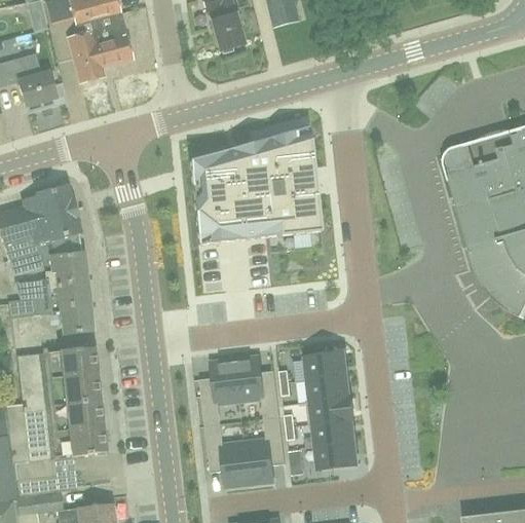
[(69,36),(81,80),(105,74),(102,65),(134,57),(126,33),(125,33),(122,22),(117,0),(70,0),(78,34),(69,36)]
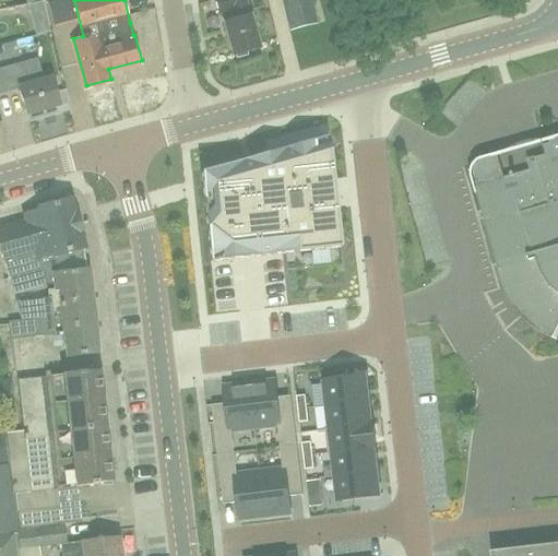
[(235,54),(260,46),(246,0),(221,0),(224,9),(232,7),(235,18),(225,21),(235,54)]
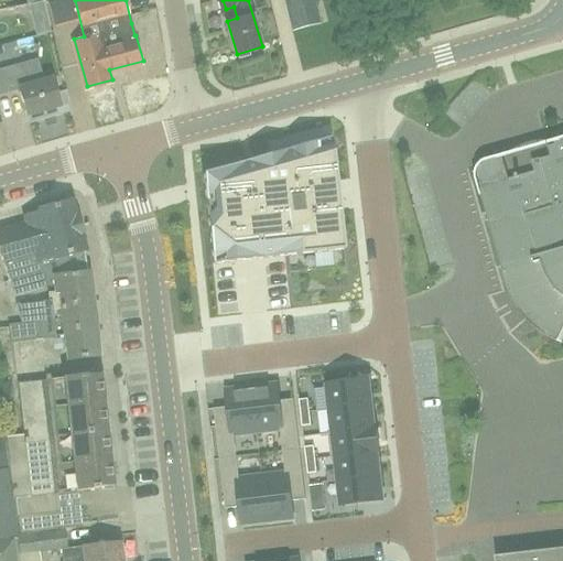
[(284,0),(292,29),(321,21),(315,0),(284,0)]
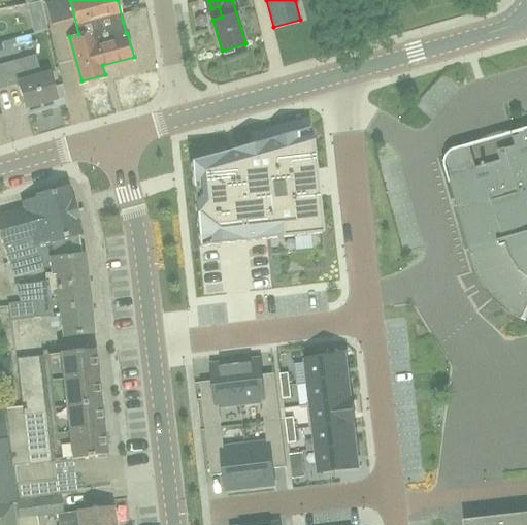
[(15,59),(0,63),(0,87),(19,83),(26,106),(56,97),(48,71),(41,73),(35,54),(21,58),(15,59)]
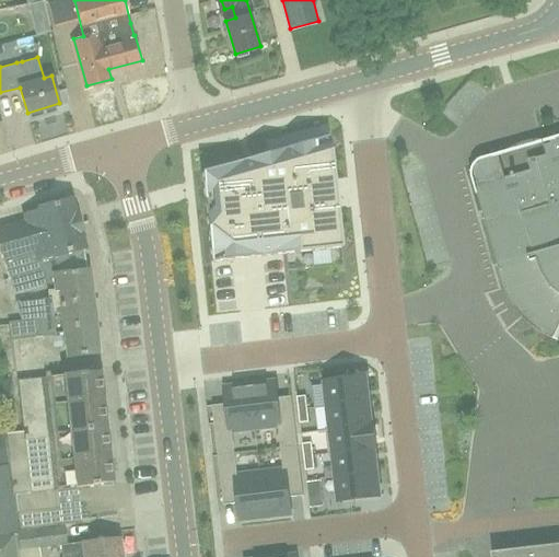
[(328,129),(200,165),(210,255),(341,241),(328,129)]
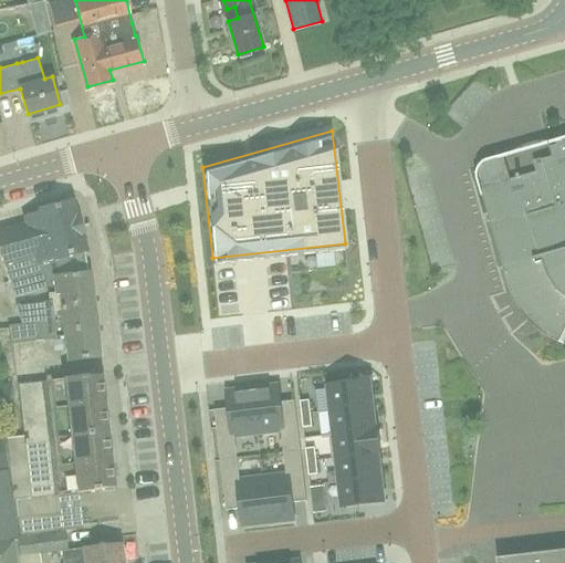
[(564,135),(550,141),(553,154),(534,159),(536,169),(511,177),(504,153),(489,157),(488,158),(485,159),(484,158),(483,158),(484,160),(480,165),(478,170),(475,170),(475,171),(478,171),(478,175),(478,178),(483,194),(505,266),(504,267),(510,284),(518,302),(529,318),(540,327),(552,335),(564,341),(564,135)]
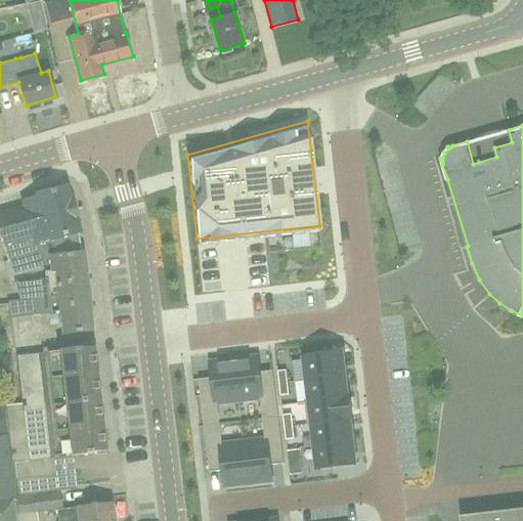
[(9,258),(80,239),(79,230),(81,230),(77,216),(72,198),(68,183),(57,186),(57,185),(45,189),(37,192),(37,194),(24,199),(25,205),(0,211),(0,227),(2,236),(3,236),(9,258)]
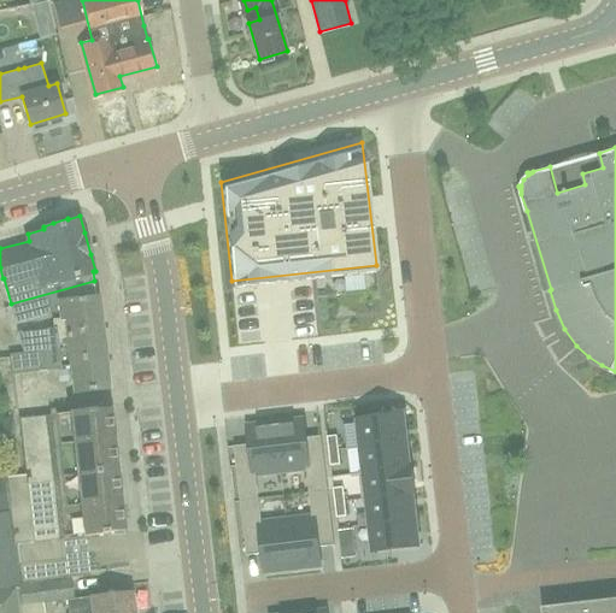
[(42,329),(42,328),(17,330),(23,349),(104,340),(98,295),(97,295),(94,281),(11,304),(11,305),(16,322),(60,308),(62,317),(54,318),(56,326),(42,329)]
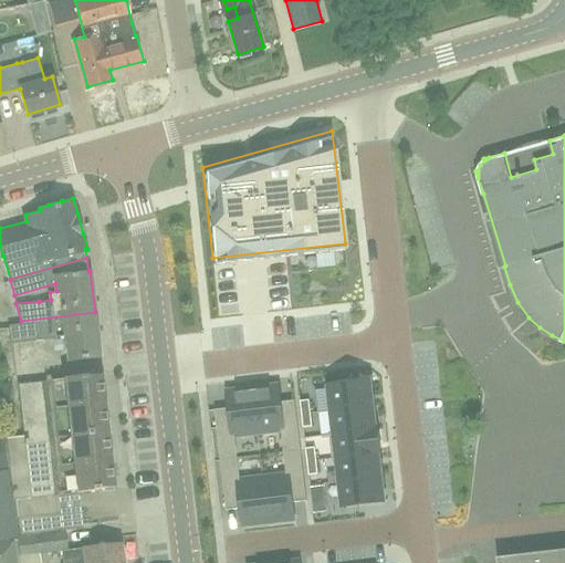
[(12,342),(21,341),(37,340),(39,360),(70,355),(71,360),(102,355),(95,312),(21,321),(22,322),(9,323),(12,342)]
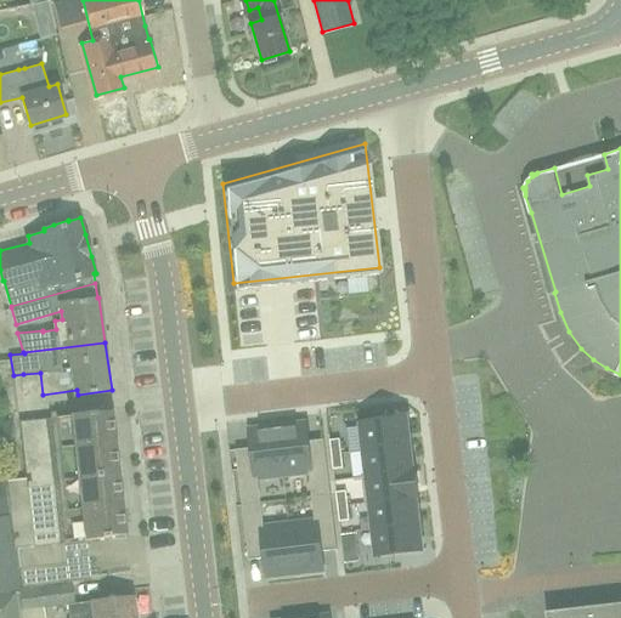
[(22,420),(28,477),(7,480),(11,510),(20,583),(69,578),(68,572),(79,571),(78,560),(67,561),(65,540),(128,533),(113,410),(96,412),(96,409),(72,413),(72,414),(22,420)]
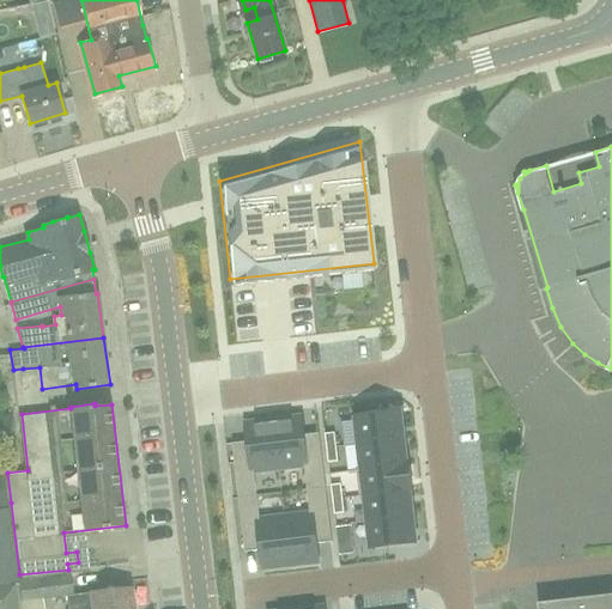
[(401,410),(357,415),(359,443),(404,437),(401,410)]
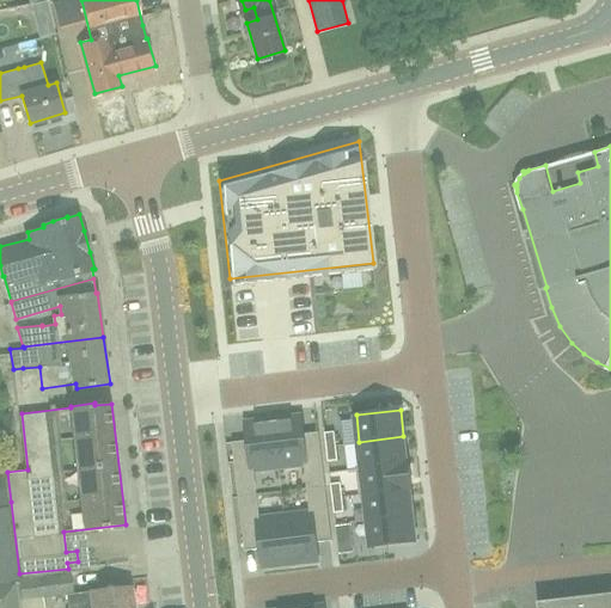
[(301,415),(274,418),(280,466),(305,462),(307,487),(325,485),(319,430),(304,433),(301,415)]
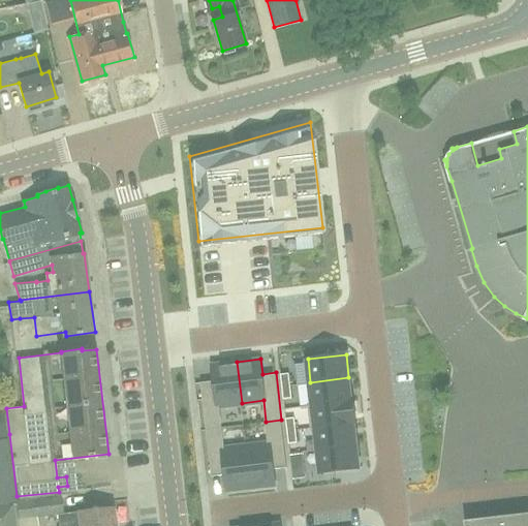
[(220,405),(242,403),(237,362),(213,364),(214,379),(200,381),(207,428),(222,426),(220,405)]
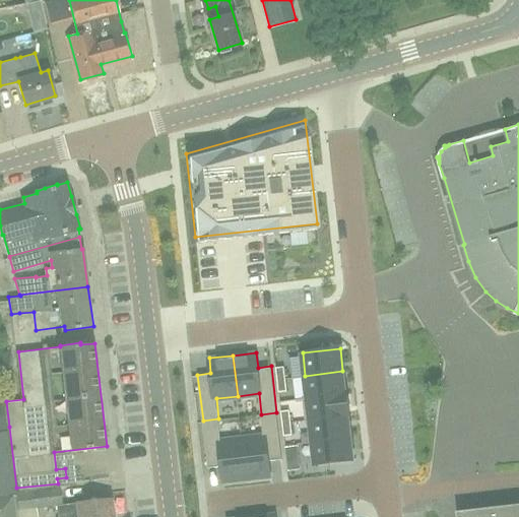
[(288,370),(276,371),(277,379),(289,377),(288,370)]
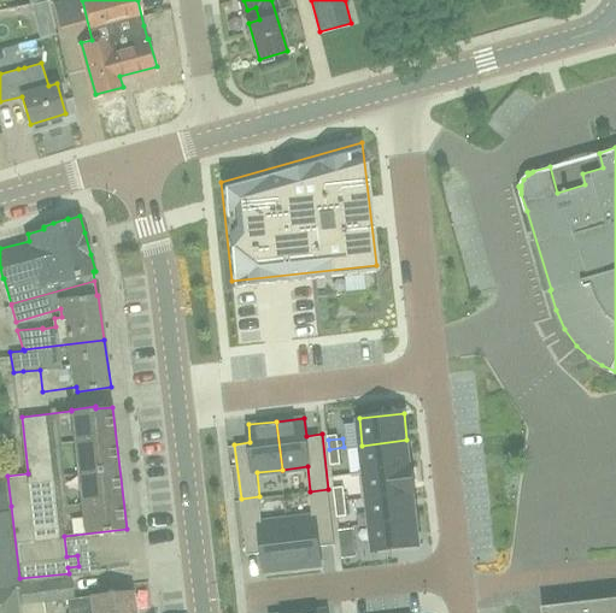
[(406,440),(362,446),(365,471),(412,466),(411,465),(410,465),(406,440)]
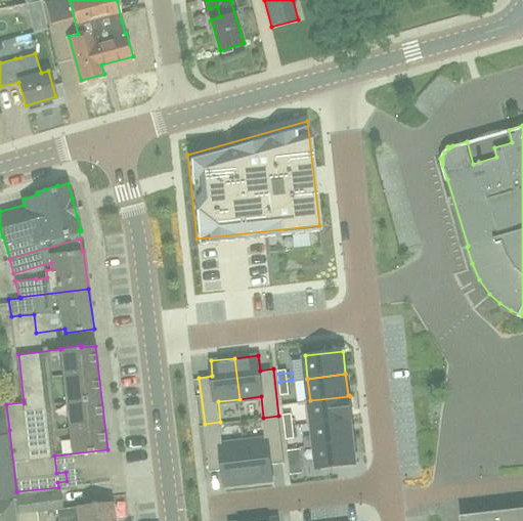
[(279,382),(280,390),(293,388),(292,380),(279,382)]
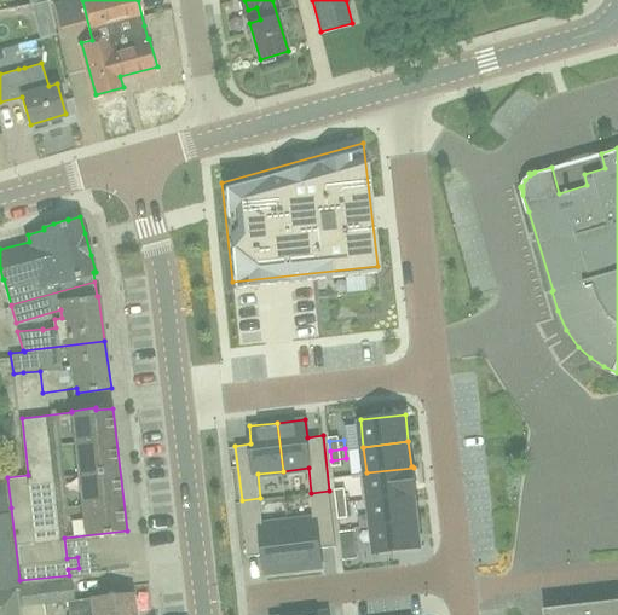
[(367,473),(369,499),(416,493),(414,468),(367,473)]
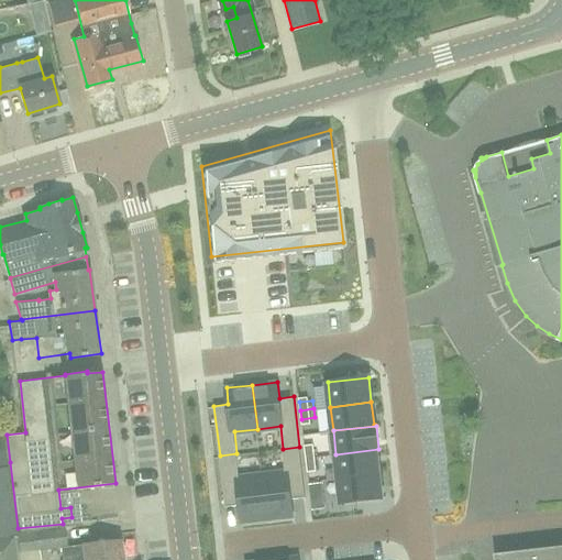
[(0,463),(9,462),(7,438),(0,438),(0,463)]
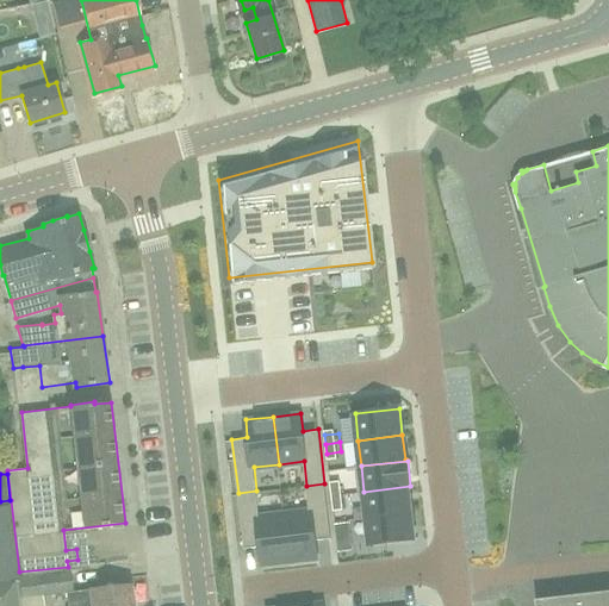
[(309,510),(284,512),(290,560),(317,557),(316,539),(331,537),(324,483),(306,486),(309,510)]
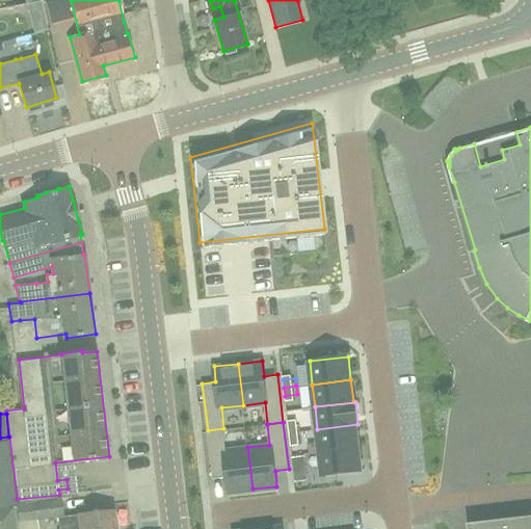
[(301,430),(300,422),(288,424),(289,432),(301,430)]
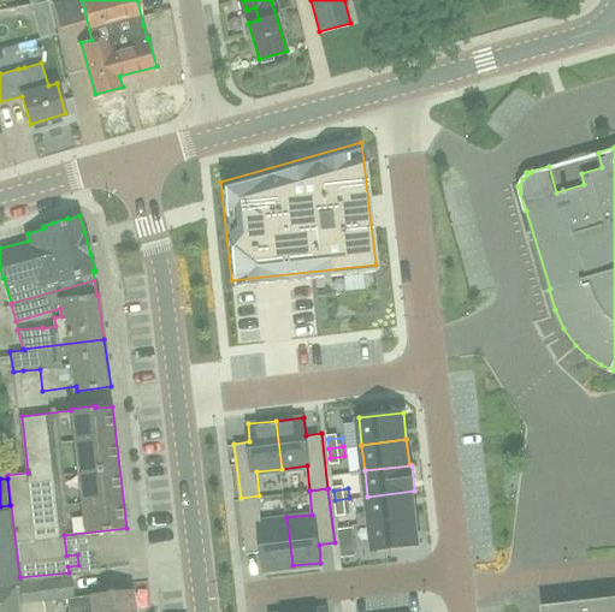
[(415,517),(412,492),(414,492),(414,491),(367,497),(371,522),(415,517)]
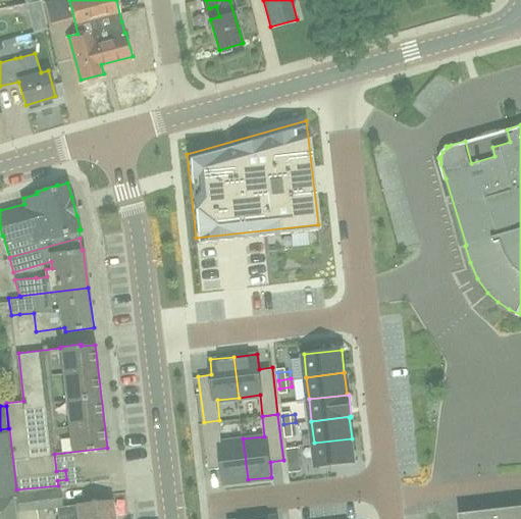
[(224,482),(248,479),(243,438),(221,442),(219,420),(204,422),(209,469),(222,467),(224,482)]
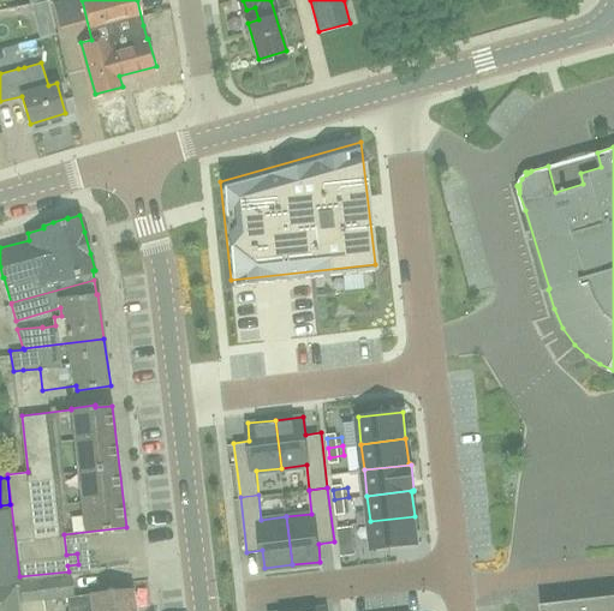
[(334,499),(335,509),(350,507),(349,497),(334,499)]
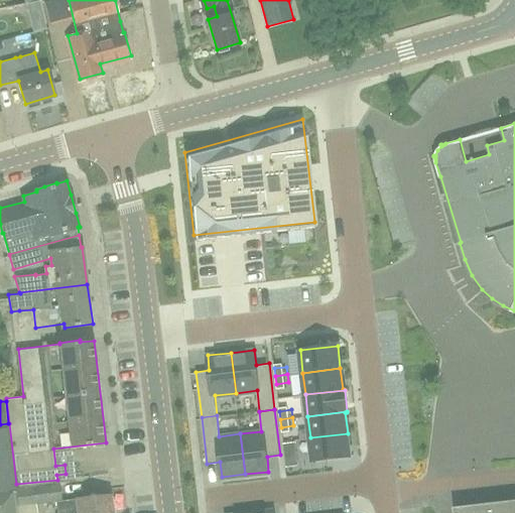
[(0,491),(16,490),(8,423),(0,424),(0,491)]
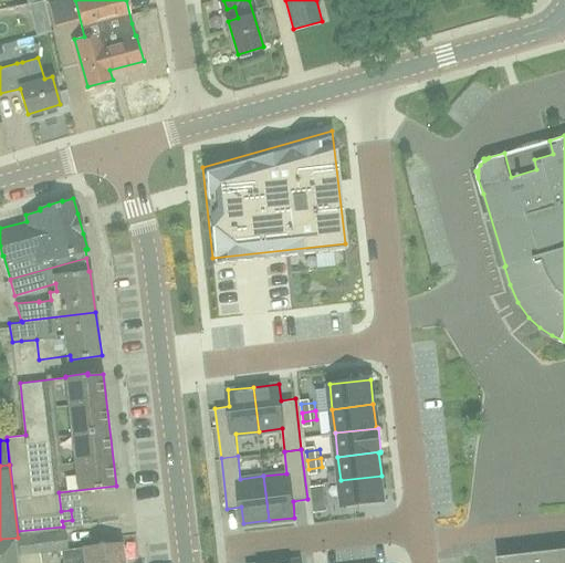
[(344,504),(385,500),(382,476),(341,480),(344,504)]
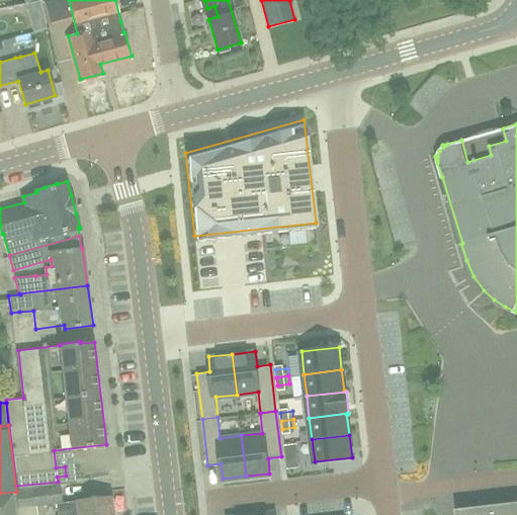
[(284,442),(285,450),(297,449),(296,441),(284,442)]
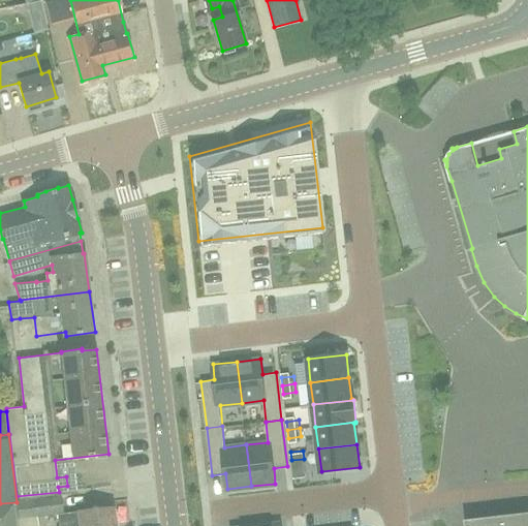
[(115,525),(113,506),(79,511),(64,513),(62,494),(17,499),(19,518),(58,514),(59,525),(115,525)]
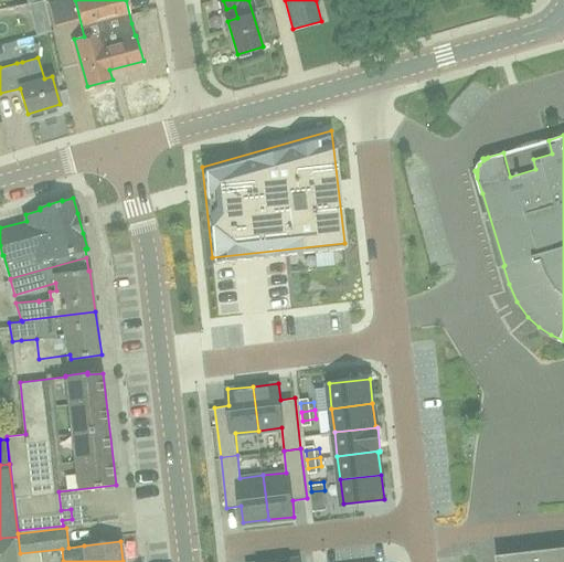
[(16,561),(13,539),(0,540),(0,561),(16,561)]
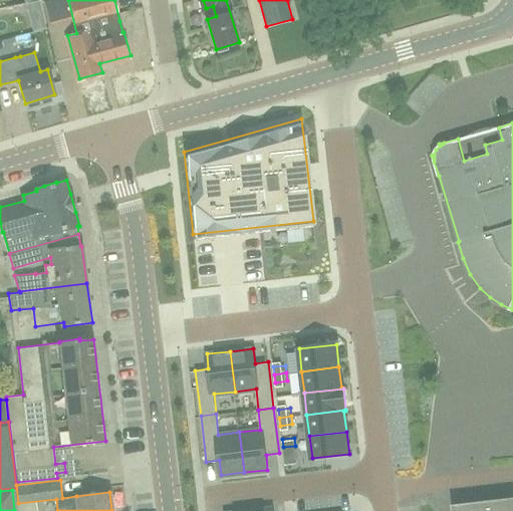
[(512,497),(452,505),(452,510),(512,510),(512,497)]
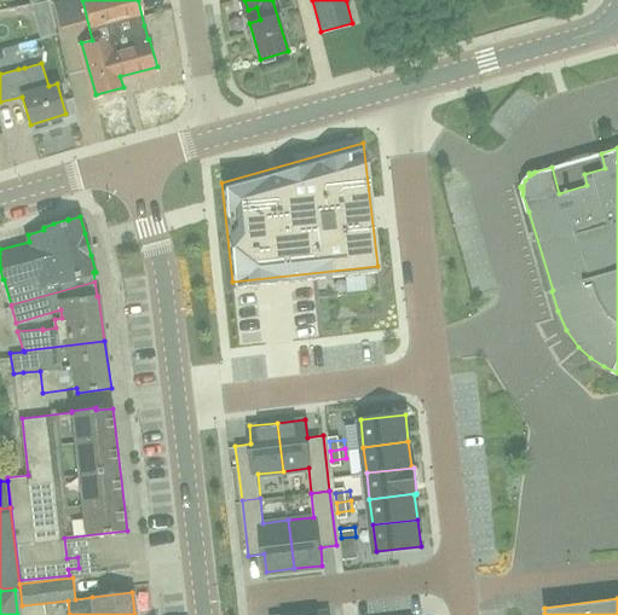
[(24,613),(24,614),(48,614),(45,604),(24,613)]
